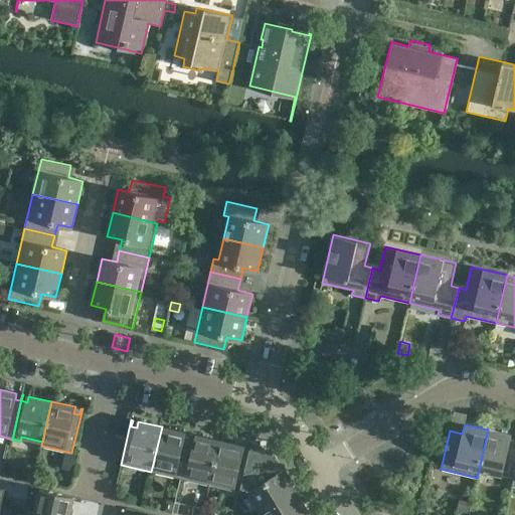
[(185,433),(162,426),(151,472),(180,478),(191,434),(190,434),(189,440),(184,439),(185,433)]
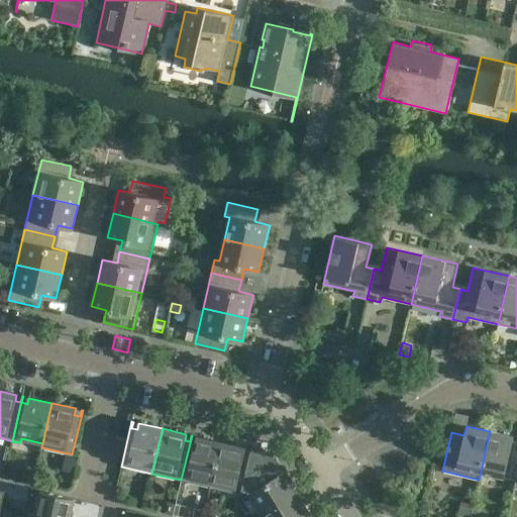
[(516,480),(516,474),(516,447),(511,446),(513,436),(490,431),(481,472),(516,480)]
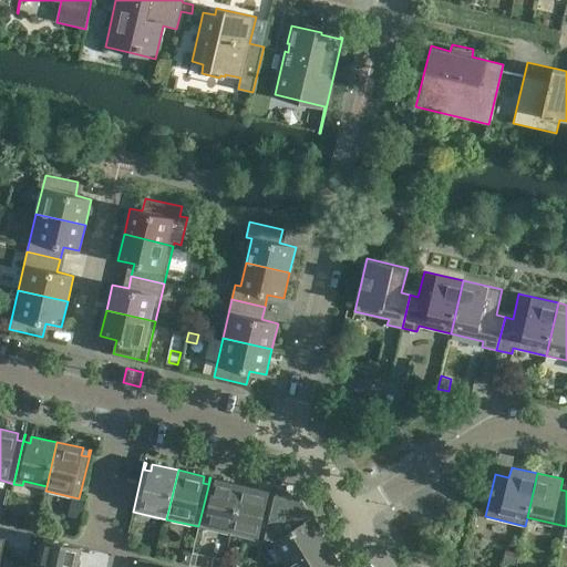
[(232,534),(233,529),(243,485),(217,480),(215,486),(209,484),(210,477),(198,526),(232,534)]
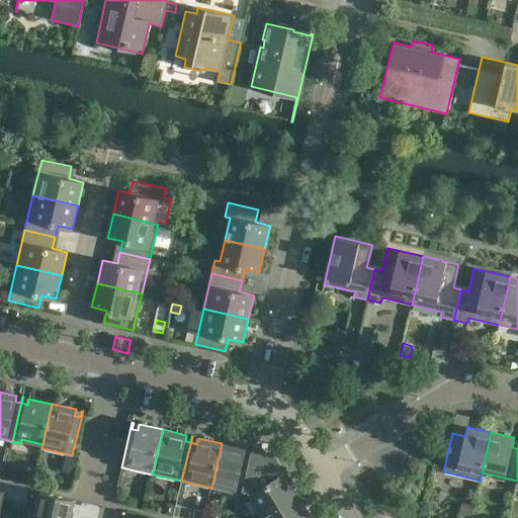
[(245,448),(222,443),(212,484),(234,489),(233,493),(242,495),(243,491),(252,450),(251,450),(249,456),(244,455),(245,448)]
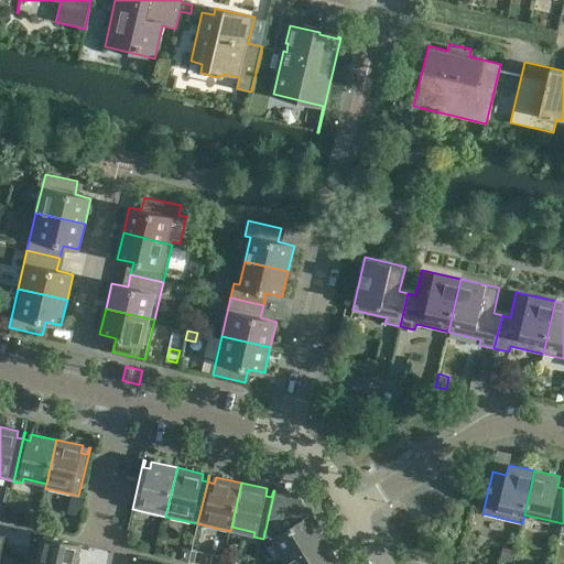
[(299,496),(274,490),(264,534),(270,535),(286,560),(324,537),(299,496)]
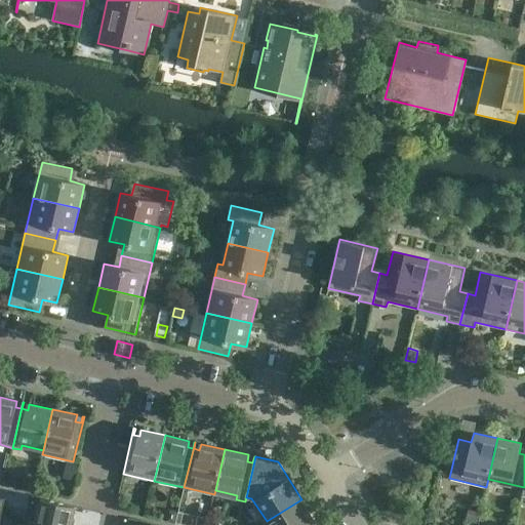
[(5,471),(3,482),(22,486),(25,475),(5,471)]
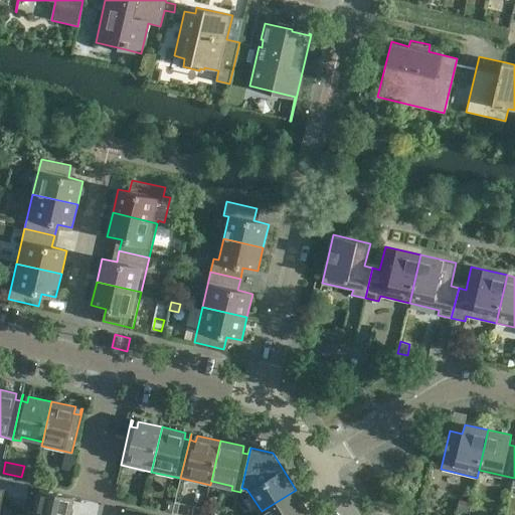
[(40,489),(34,512),(48,514),(69,514),(74,496),(40,489)]
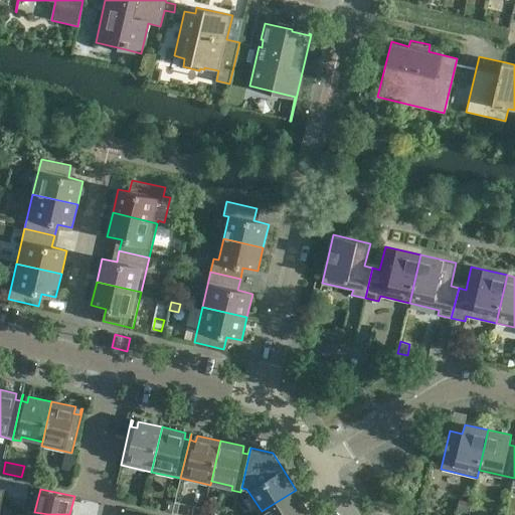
[(311,514),(296,490),(262,511),(263,514),(311,514)]
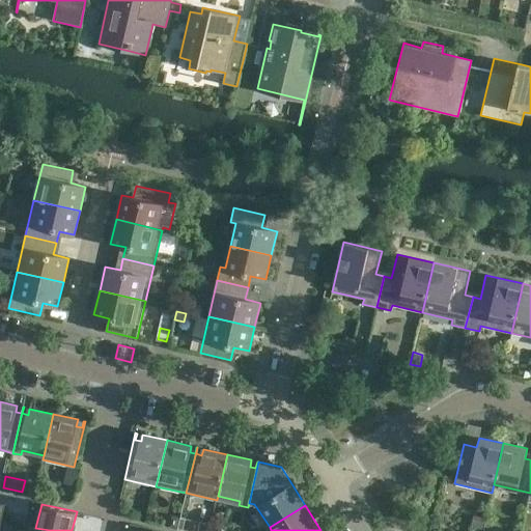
[(170,525),(177,527),(178,520),(171,518),(170,525)]
